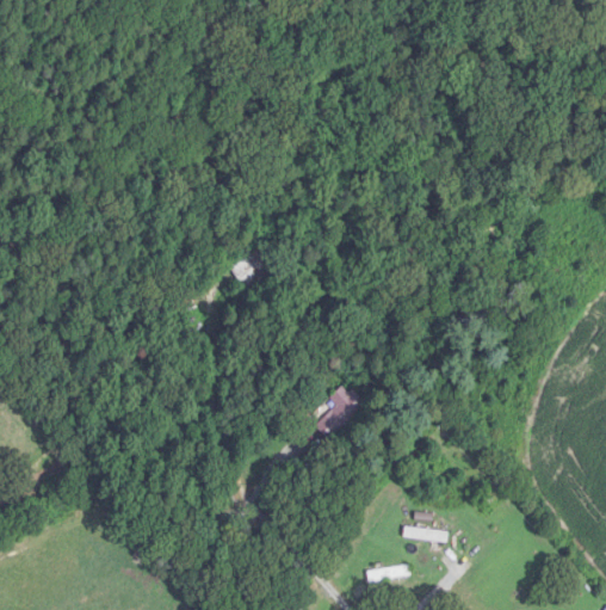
[(277,277),(264,245),(229,258),(242,291),(277,277)]
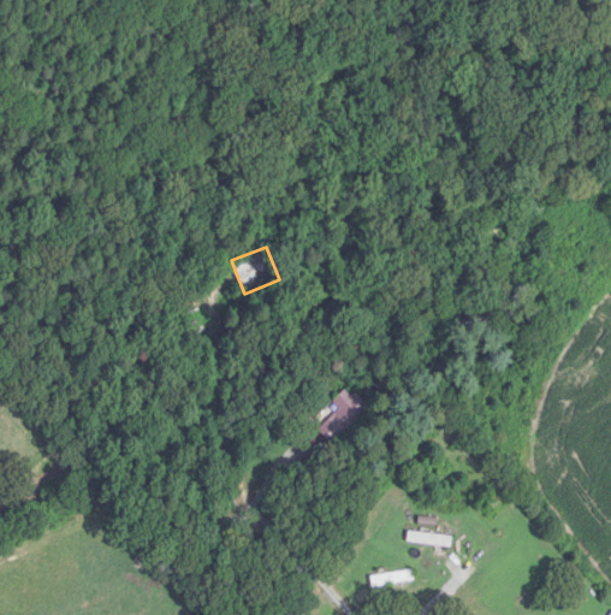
[(328,444),(365,411),(343,388),(326,404),(332,412),(314,429),(328,444)]
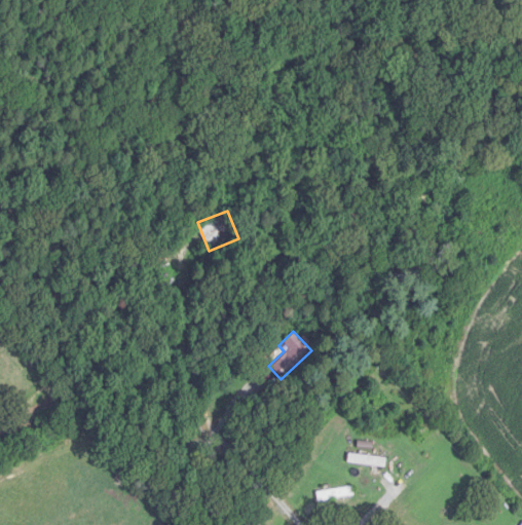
[(381,466),(382,458),(347,452),(345,460),(381,466)]
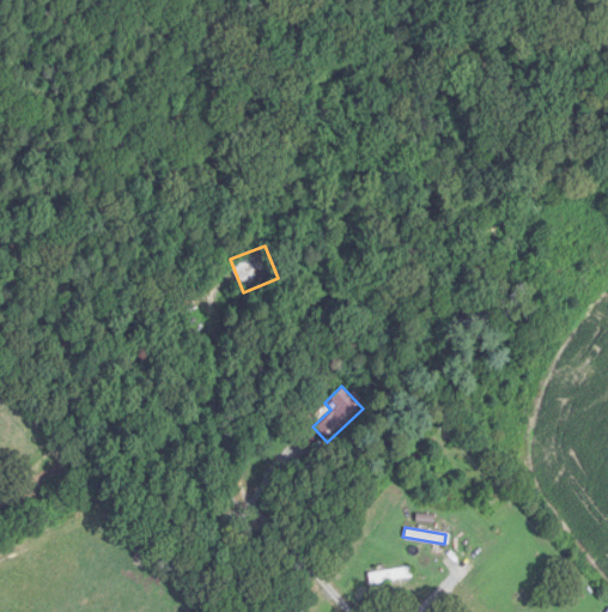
[(408,576),(407,567),(365,574),(368,583),(408,576)]
